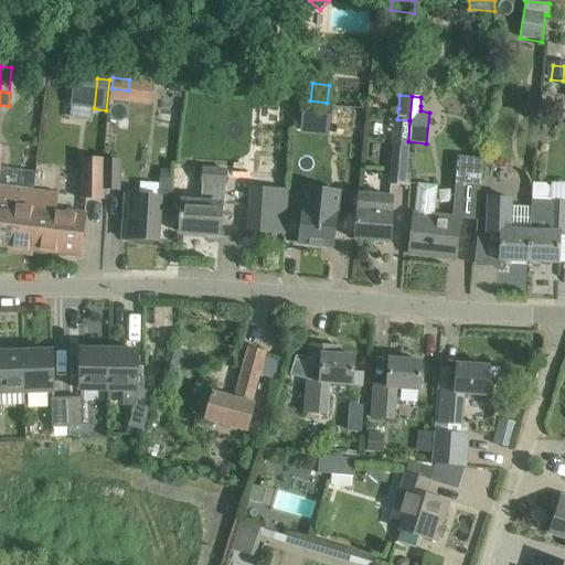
[(296,140),(311,141),(312,125),(296,123),(296,140)]
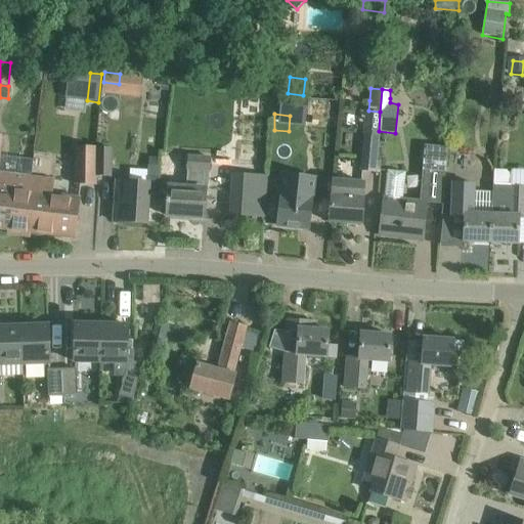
[(376,172),(379,131),(364,130),(362,172),(376,172)]
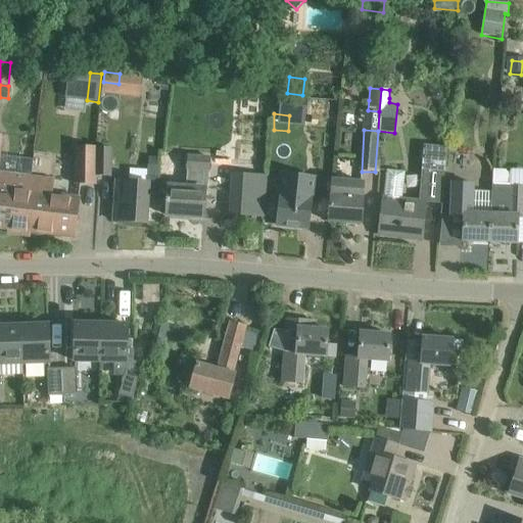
[(448,147),(425,145),(423,172),(446,174),(448,147)]
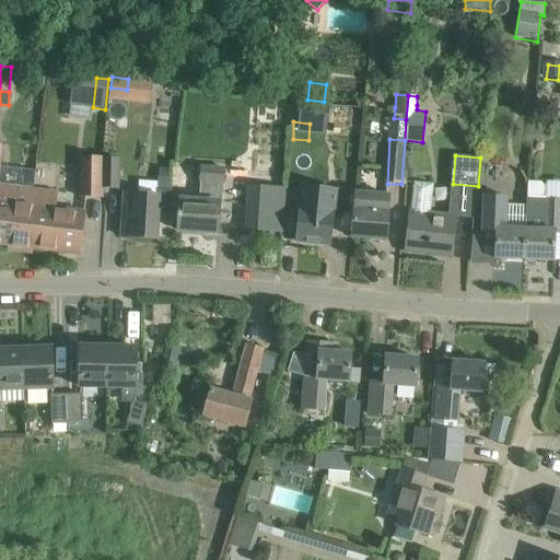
[(103,198),(103,188),(103,156),(80,156),(80,197),(103,198)]
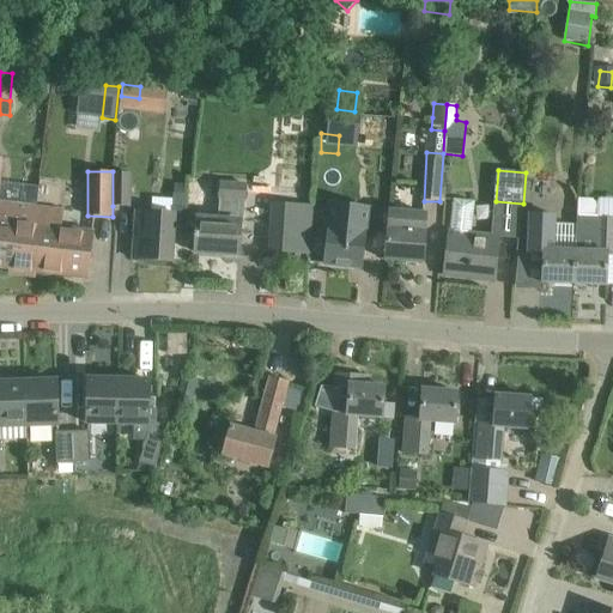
[(113,171),(113,206),(129,207),(131,173),(113,171)]
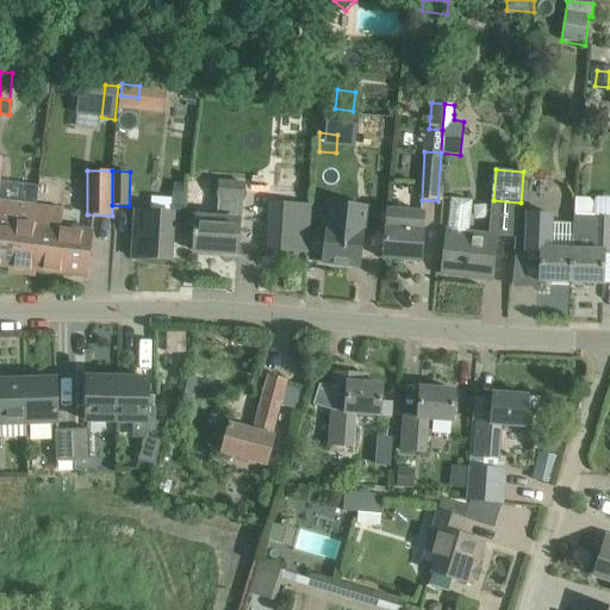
[(246,184),(218,181),(217,199),(226,199),(225,218),(197,216),(194,251),(237,254),(240,219),(237,219),(238,200),(244,200),(246,184)]
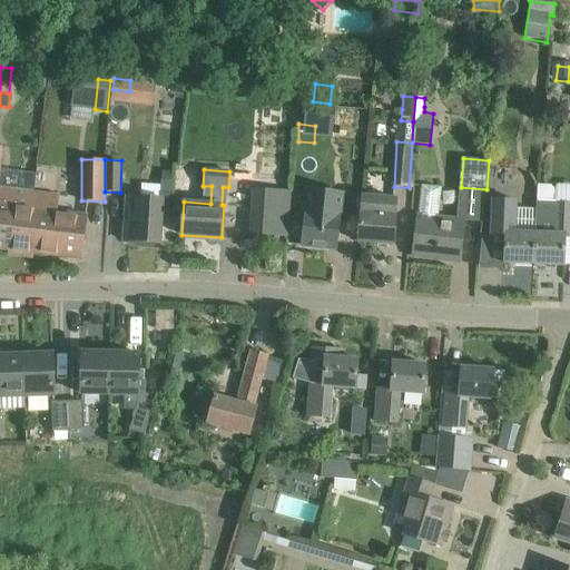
[(441,188),(422,186),(413,257),(459,263),(463,217),(438,215),(441,188)]
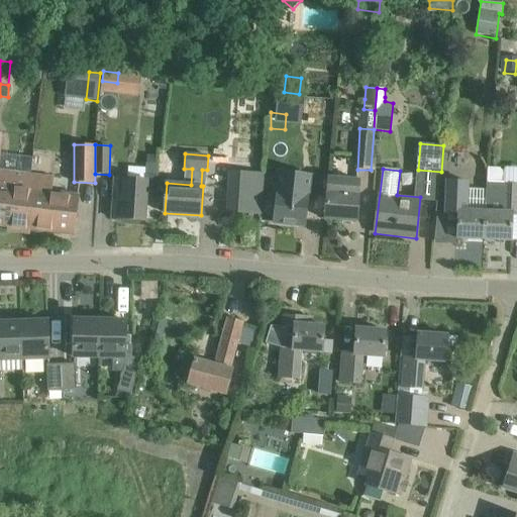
[(488,182),(488,190),(484,240),(511,241),(513,215),(516,214),(516,182),(504,183),(504,175),(499,169),(489,169),(488,182)]
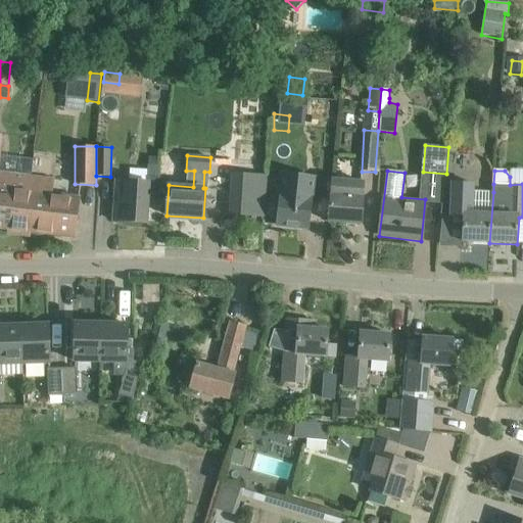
[(0,228),(41,233),(44,205),(22,202),(26,175),(0,172),(0,228)]
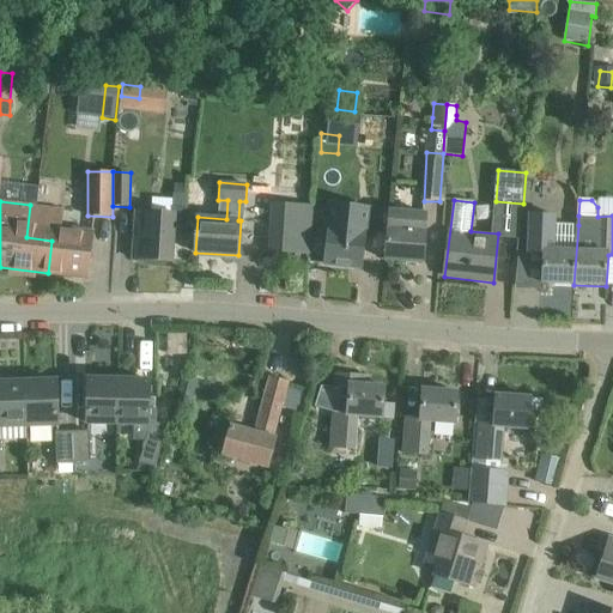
[(357,206),(333,204),(329,229),(328,229),(325,263),(362,267),(365,232),(354,231),(357,206)]
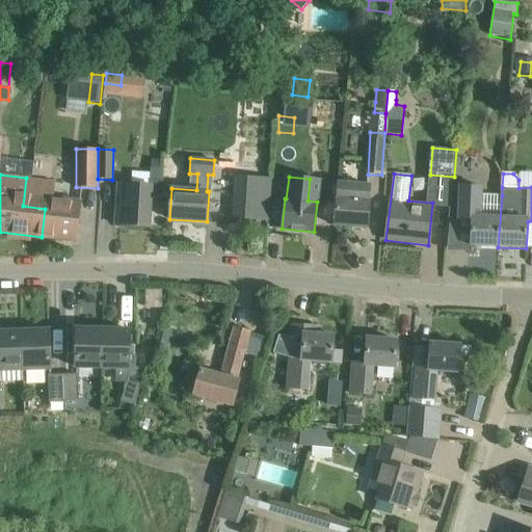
[(45,209),(42,237),(43,237),(76,241),(78,220),(81,202),(54,198),(56,182),(26,178),(23,206),(45,209)]
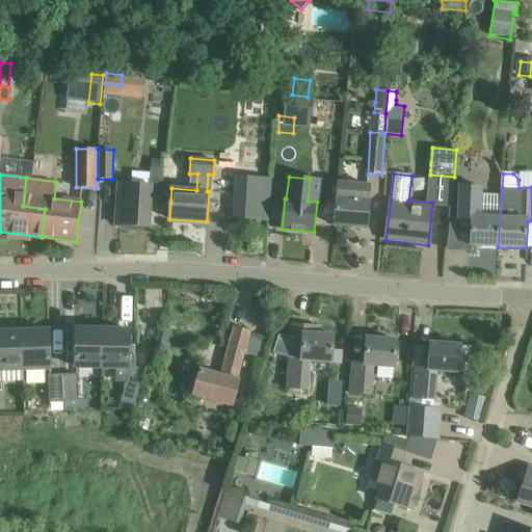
[(150,185),(118,184),(116,224),(132,225),(134,231),(142,231),(145,227),(149,227),(151,197),(161,197),(162,181),(150,180),(150,185)]
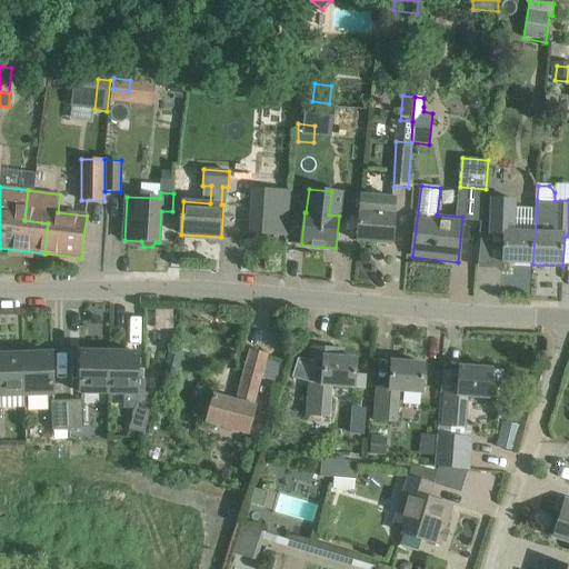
[(396,197),(362,195),(358,241),(392,245),(396,197)]
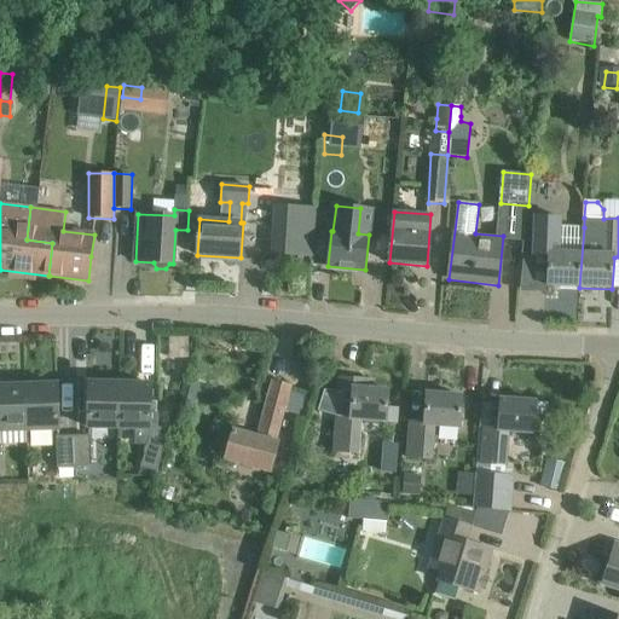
[(548,285),(579,288),(584,227),(560,227),(560,218),(536,217),(534,255),(548,256),(548,285)]
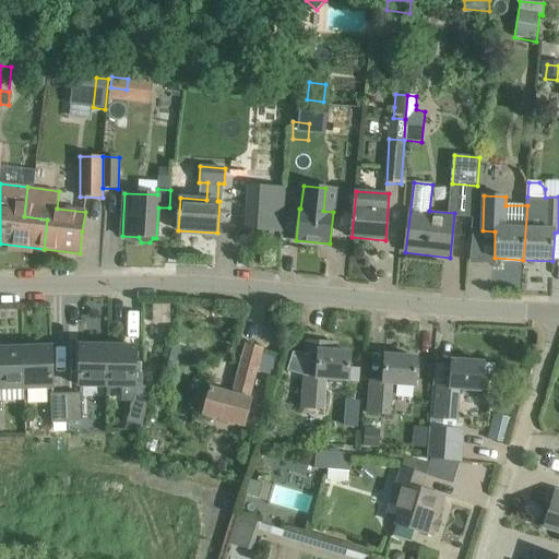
[(107,387),(108,344),(92,344),(92,346),(80,346),(79,385),(107,387)]
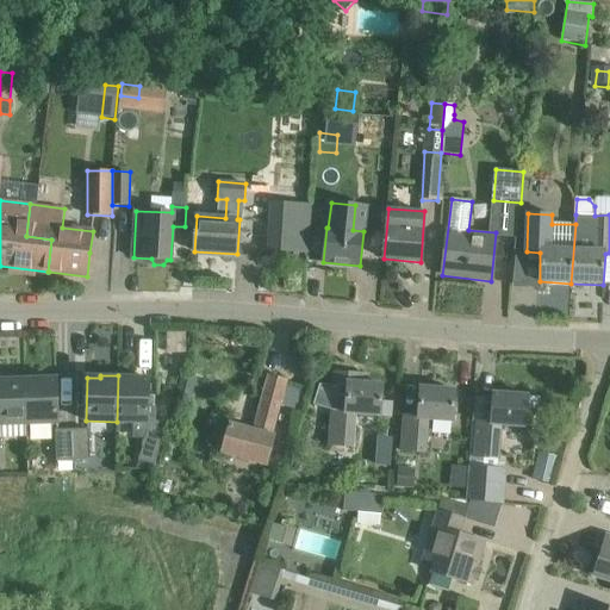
[(136,377),(118,375),(117,422),(148,423),(149,379),(136,379),(136,377)]
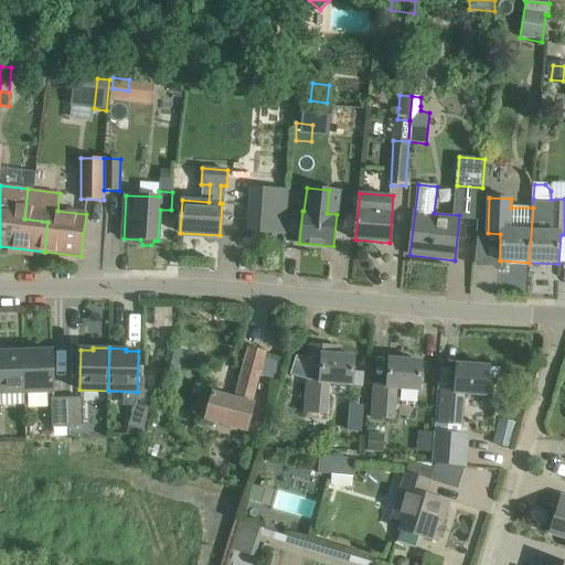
[(212,393),(205,418),(247,430),(254,404),(252,404),(252,403),(266,353),(249,348),(235,400),(212,393)]
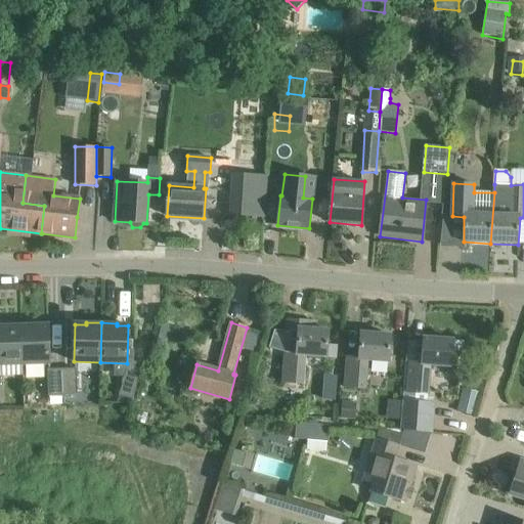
[(37,323),(22,324),(23,364),(49,363),(48,325),(37,326),(37,323)]
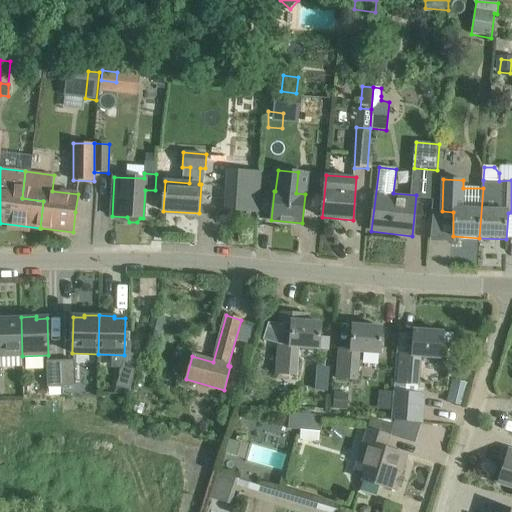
[(0,356),(22,356),(21,317),(6,318),(6,320),(0,319),(0,356)]
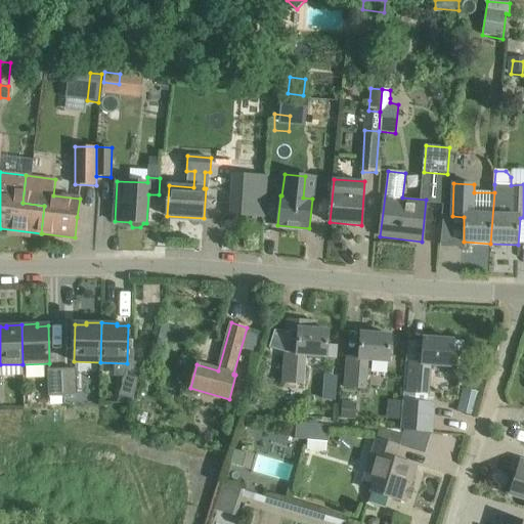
[(329,331),(299,329),(297,354),(285,353),(282,382),(303,384),(305,356),(326,357),(329,331)]
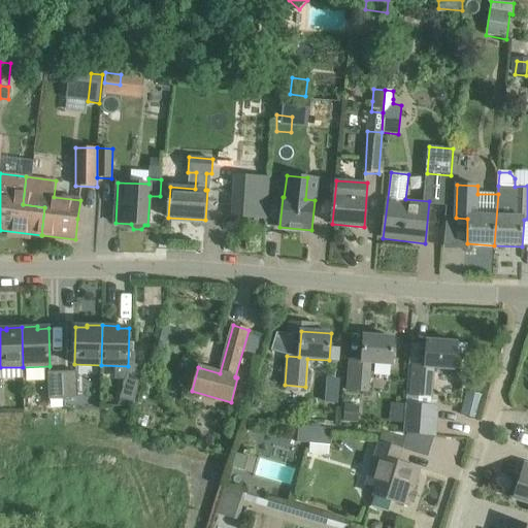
[(394,338),(364,335),(361,361),(350,360),(348,391),(370,392),(371,364),(392,366),(394,338)]
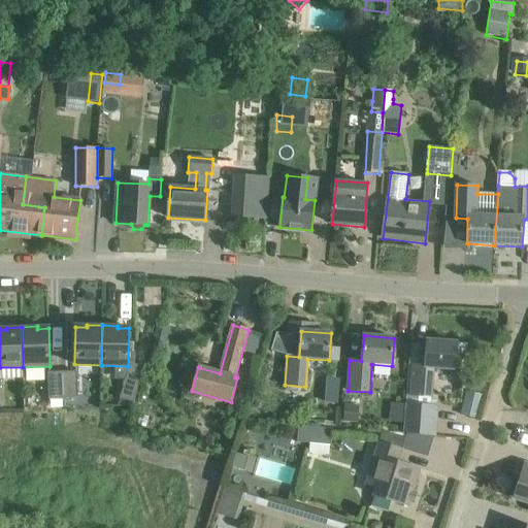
[(470,343),(427,340),(425,365),(413,364),(410,395),(431,397),(433,368),(468,371),(470,343)]
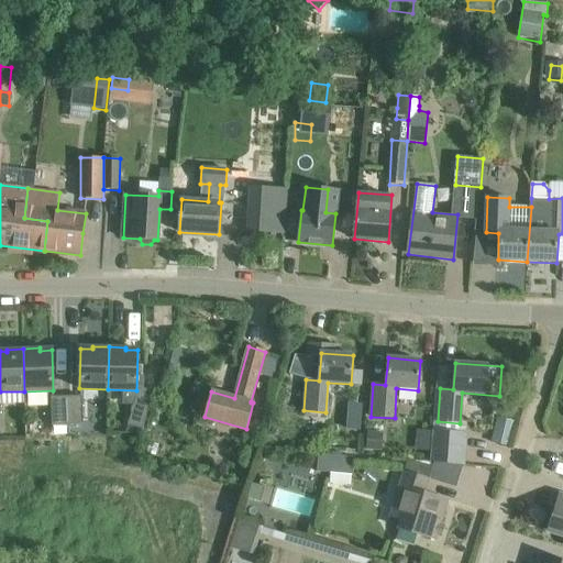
[(83,396),(67,397),(67,424),(84,424),(83,396)]
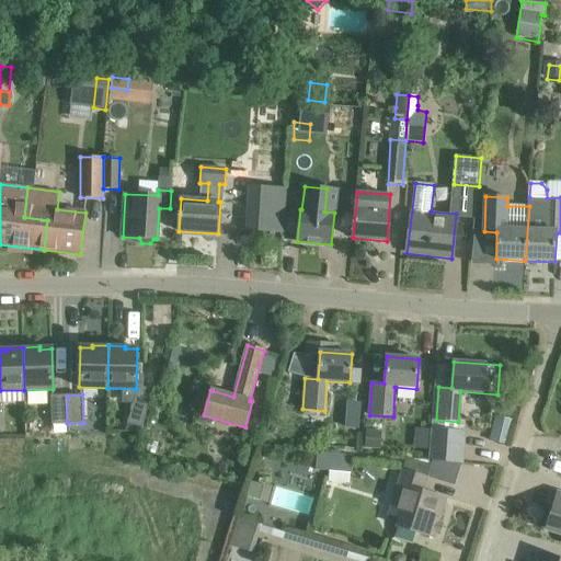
[(67,423),(67,396),(52,396),(52,424),(67,423)]
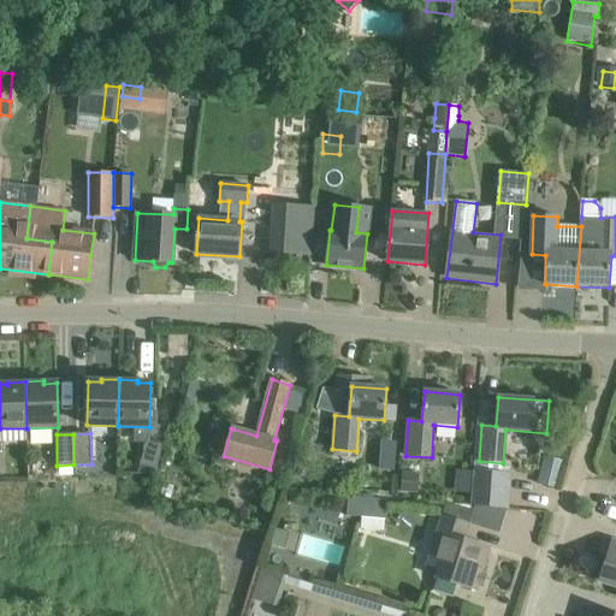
[(165,439),(148,436),(140,466),(157,469),(165,439)]
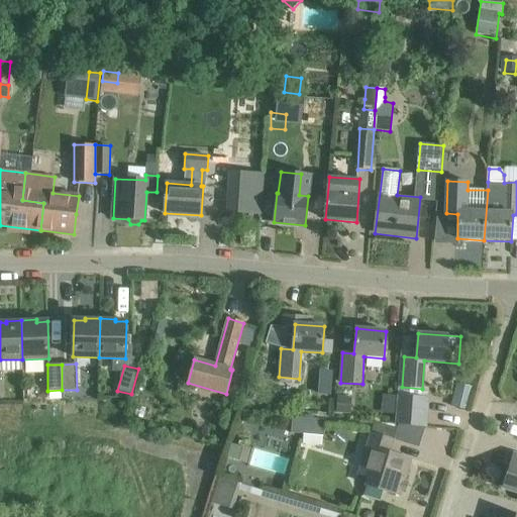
[(455,383),(450,406),(467,410),(473,387),(455,383)]
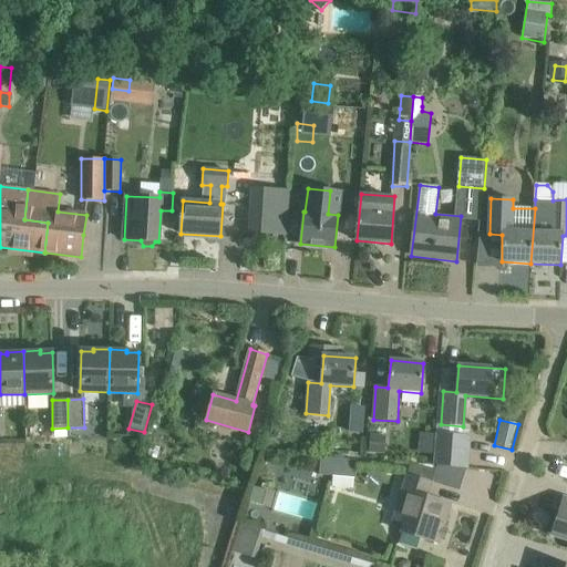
[(385,432),(370,431),(368,450),(383,451),(385,432)]
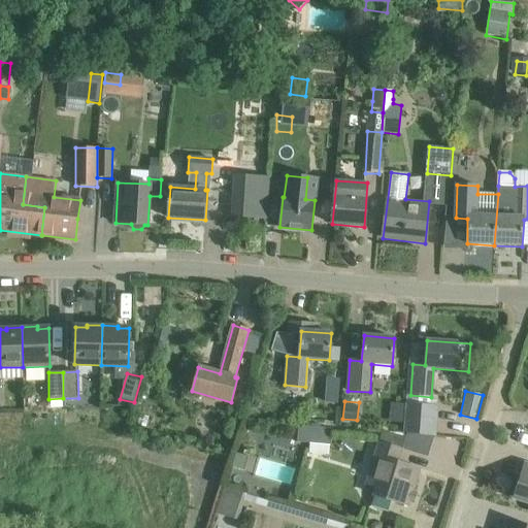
[(434,436),(437,407),(405,404),(402,434),(434,436)]
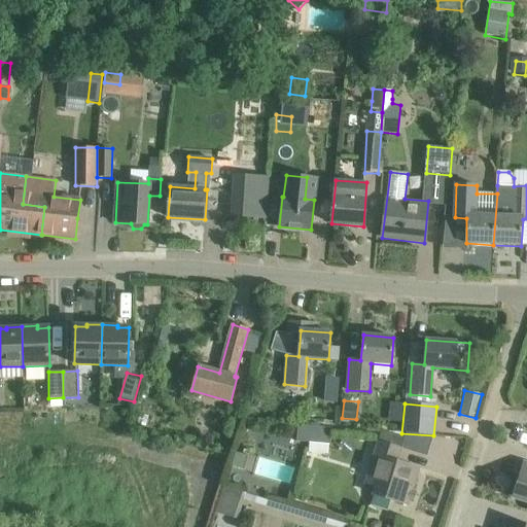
[(297,425),(296,438),(327,440),(328,426),(307,425),(297,425)]
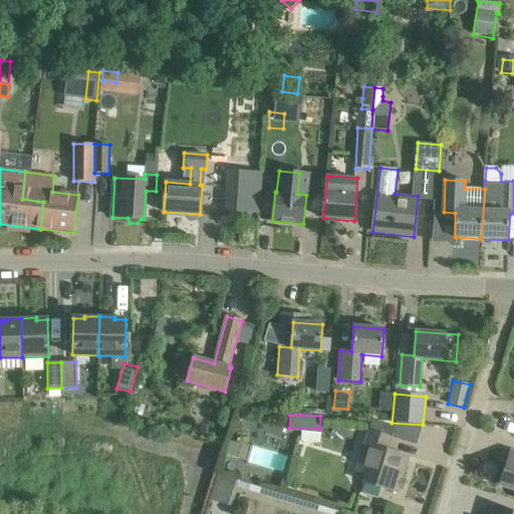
[(395,427),(372,420),(356,469),(366,472),(363,480),(399,492),(400,489),(402,490),(405,479),(403,479),(409,457),(388,451),(395,427)]
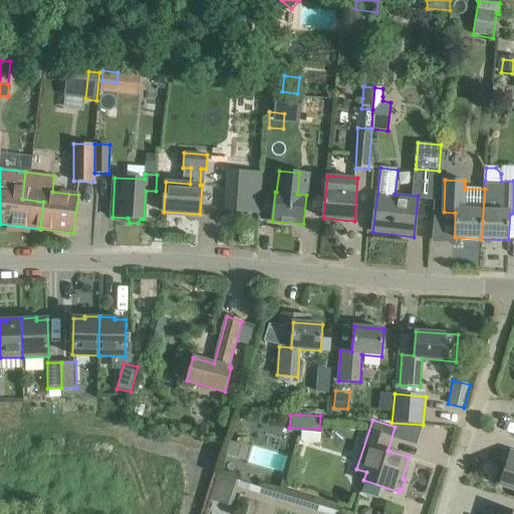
[(249,447),(230,441),(226,455),(246,461),(249,447)]
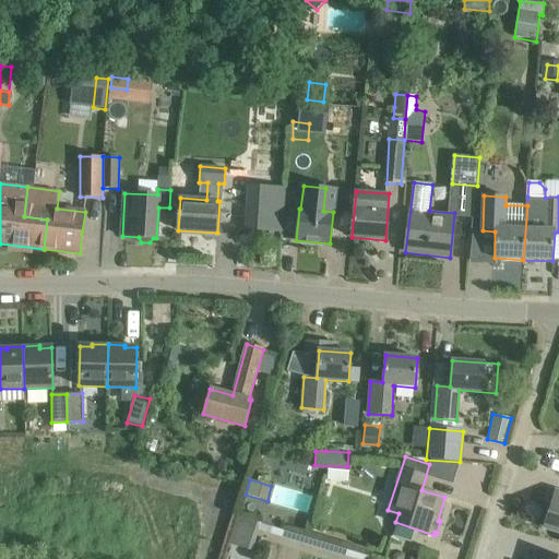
[(558,492),(556,491),(545,527),(558,531),(558,492)]
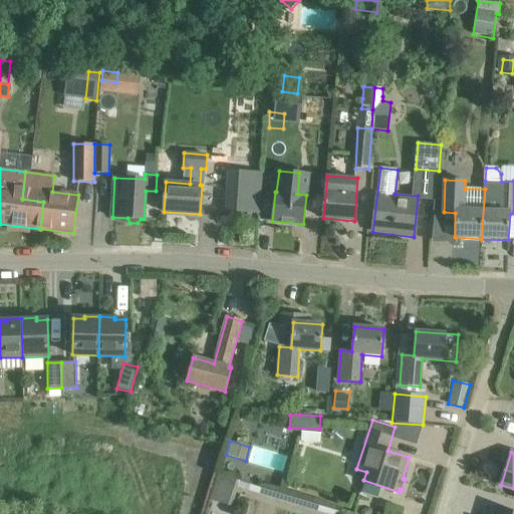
[(241,481),(219,474),(211,500),(233,506),(241,481)]
